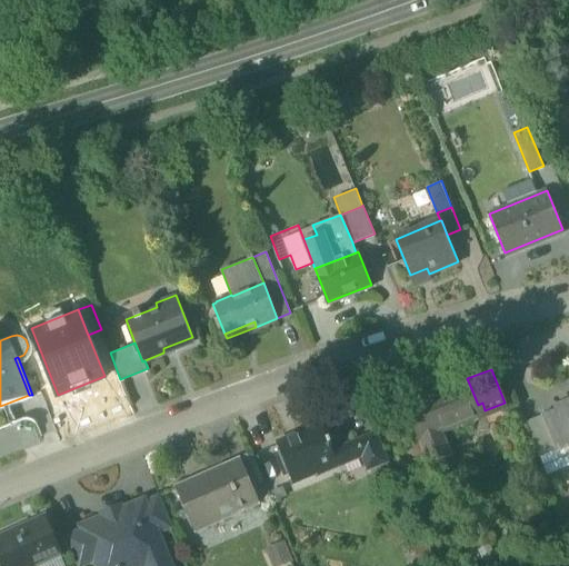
[(481,414),(478,405),(467,378),(465,374),(447,380),(449,386),(426,395),(427,399),(409,406),(415,418),(412,419),(433,473),(456,464),(441,429),(481,414)]
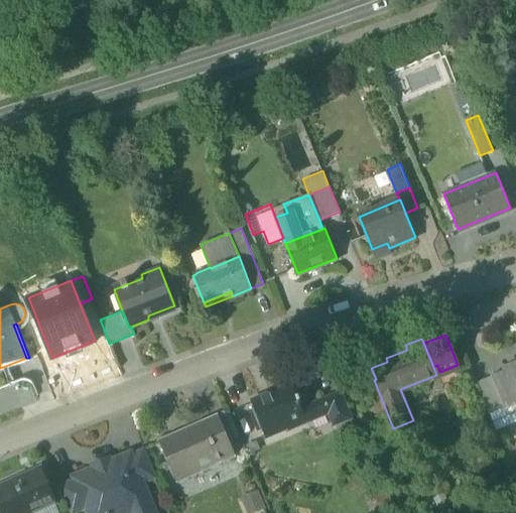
[(504,405),(505,408),(515,403),(515,365),(506,370),(506,369),(492,375),(504,405)]
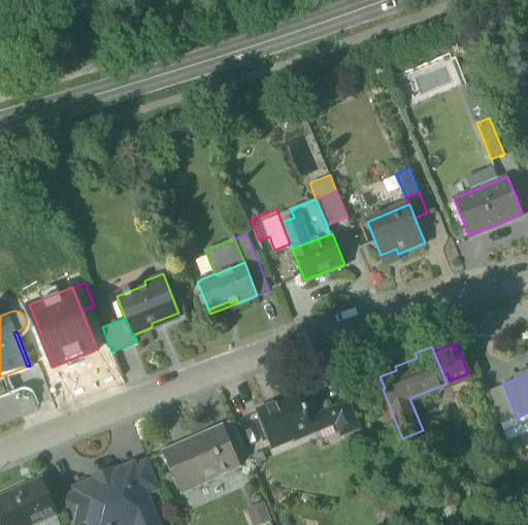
[(488,390),(500,421),(516,415),(503,384),(488,390)]
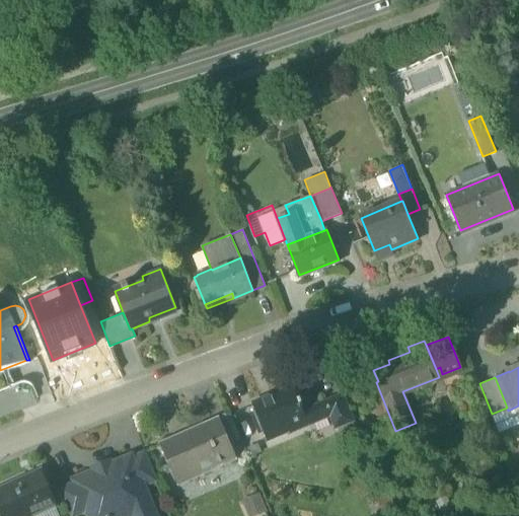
[(289,430),(308,422),(304,410),(301,404),(302,403),(295,386),(252,403),(267,438),(288,429),(289,430)]
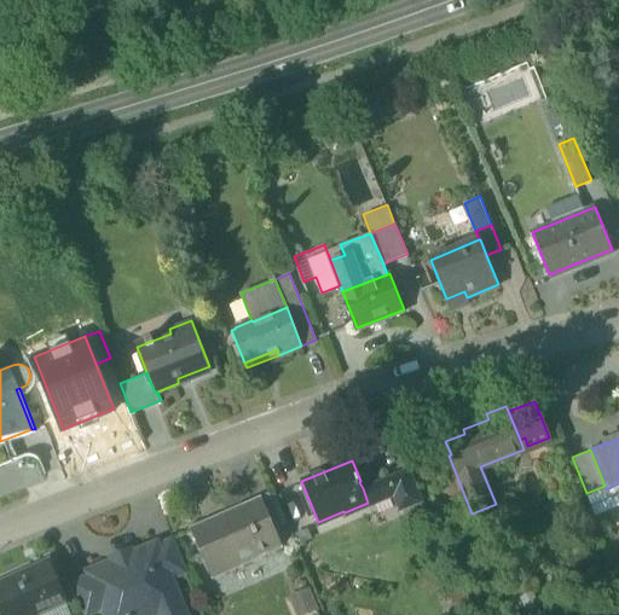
[(401,508),(401,506),(420,499),(408,470),(389,477),(395,493),(401,508)]
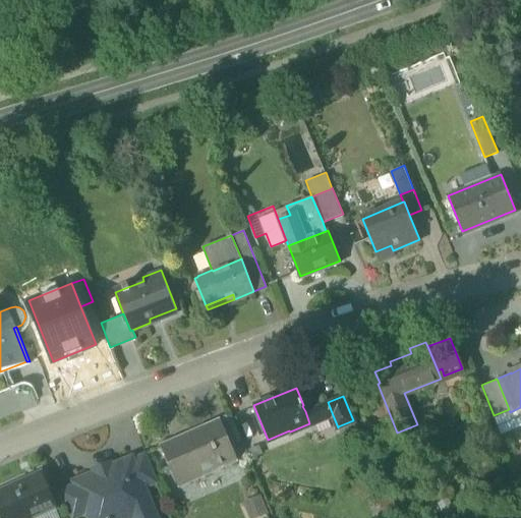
[(328,402),(305,411),(309,423),(333,415),(328,402)]
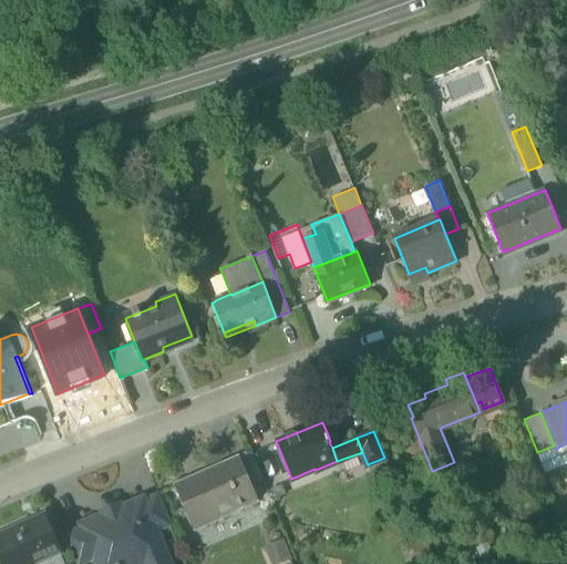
[(557,455),(566,451),(566,443),(555,449),(557,455)]
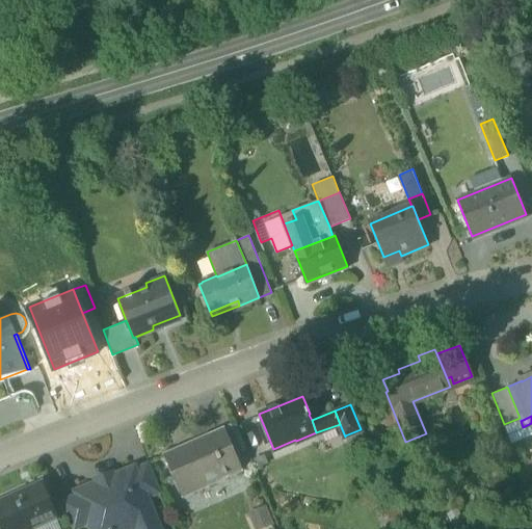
[(520,418),(504,424),(511,443),(531,434),(531,423),(523,427),(521,421),(520,418)]
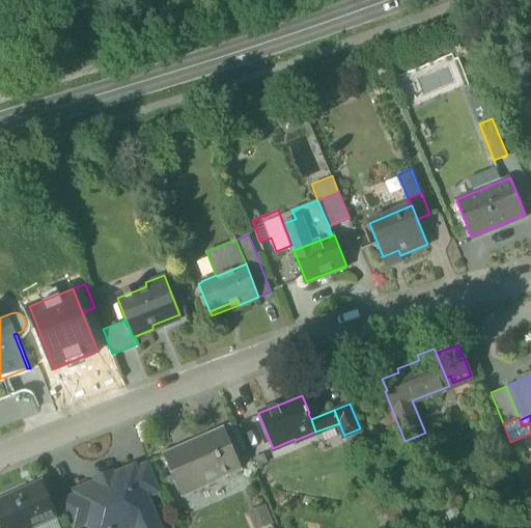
[(210,433),(220,459),(236,452),(247,448),(235,420),(207,433),(207,434),(210,433)]
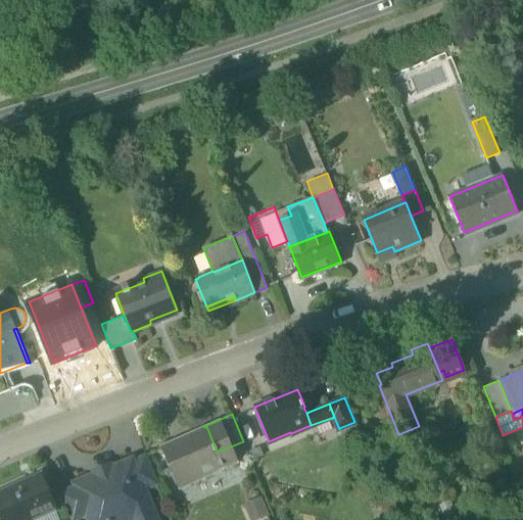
[(361,437),(354,422),(339,428),(345,444),(361,437)]
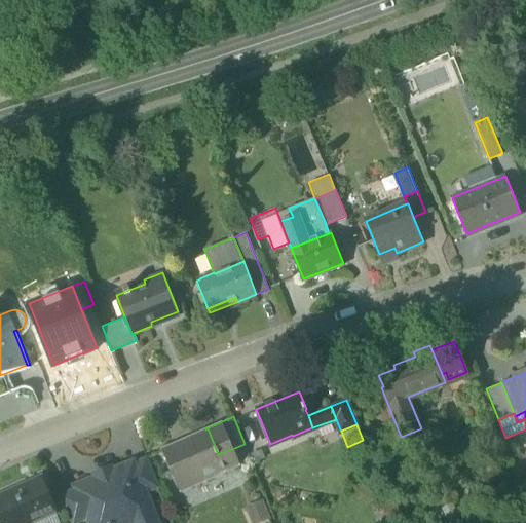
[(163,448),(181,489),(225,471),(218,454),(208,428),(205,430),(163,448)]
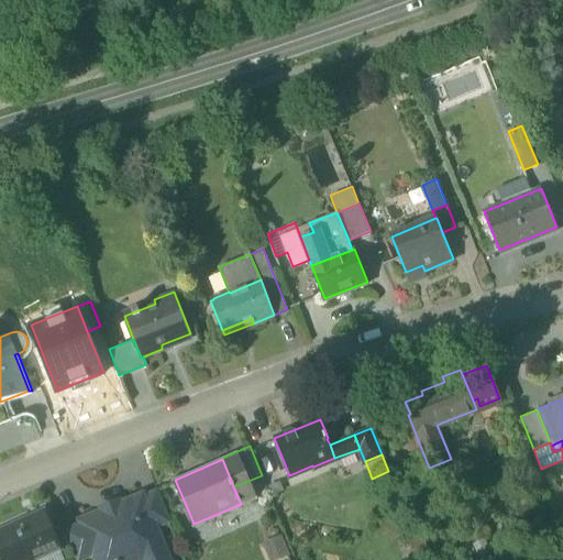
[(257,496),(251,480),(233,486),(241,504),(257,496)]
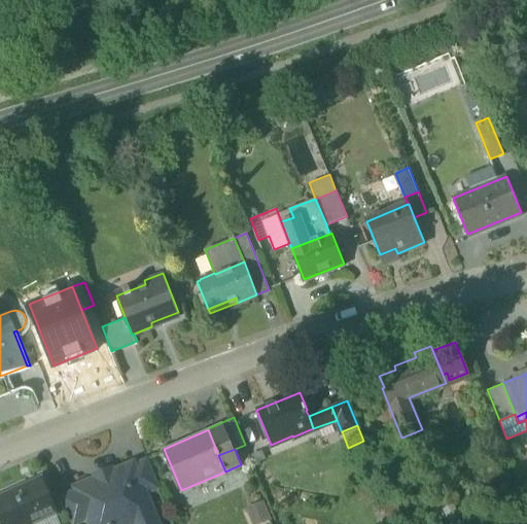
[(134,463),(145,490),(157,485),(146,458),(134,463)]
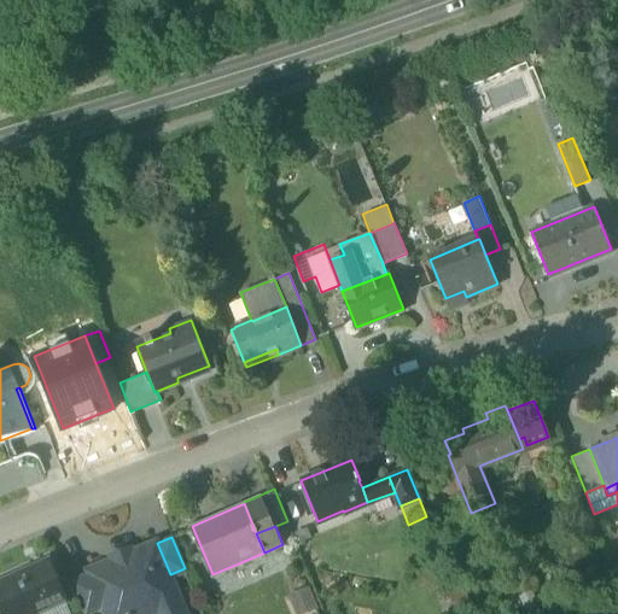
[(186,613),(170,574),(157,543),(157,541),(130,551),(129,551),(130,554),(116,560),(115,557),(114,559),(114,557),(87,568),(89,573),(101,604),(105,613),(186,613)]
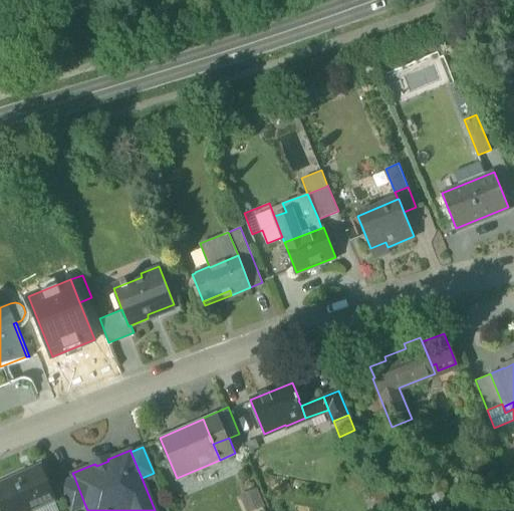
[(0,502),(2,508),(3,510),(28,510),(33,509),(30,504),(42,499),(44,504),(54,500),(40,466),(0,484),(0,502)]
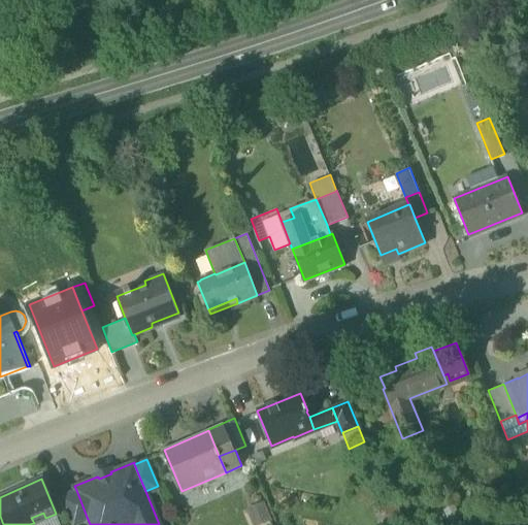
[(62,496),(72,523),(87,517),(76,490),(62,496)]
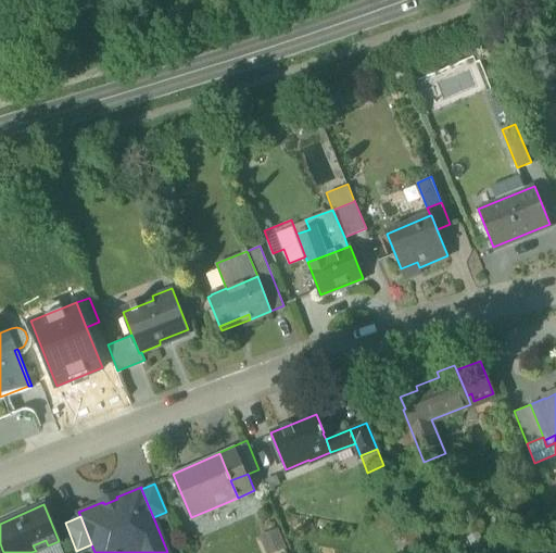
[(270,552),(287,547),(278,526),(257,533),(265,552),(270,552)]
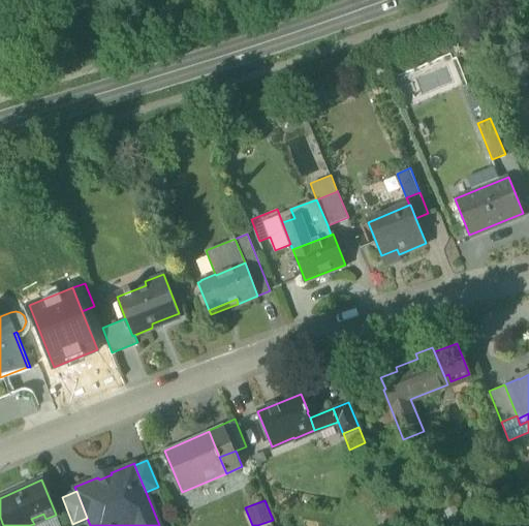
[(405,519),(399,501),(383,507),(391,525),(405,519)]
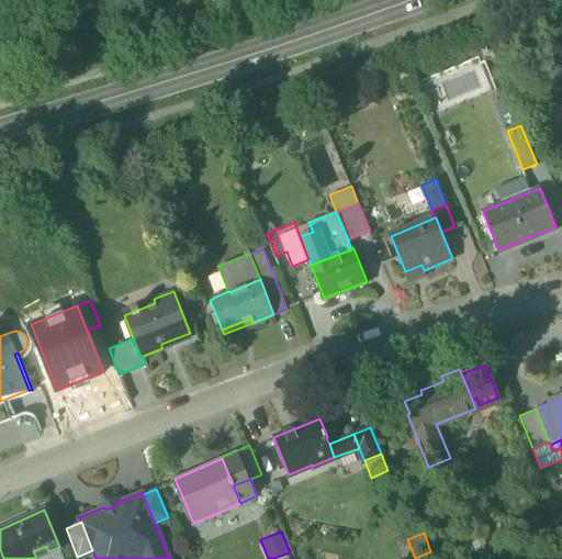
[(480,558),(493,554),(485,535),(472,540),(480,558)]
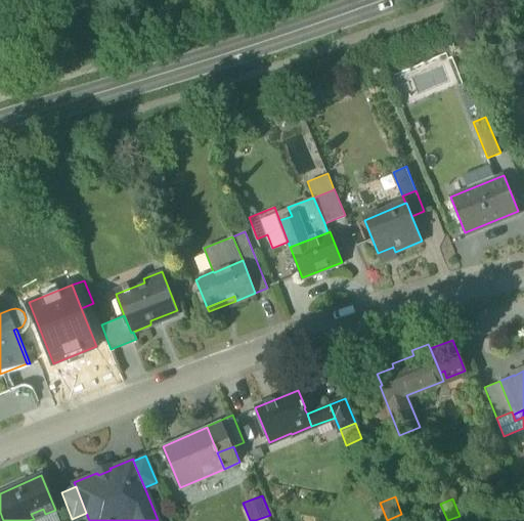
[(60,520),(55,510),(45,514),(43,509),(31,514),(34,519),(34,520),(60,520)]
